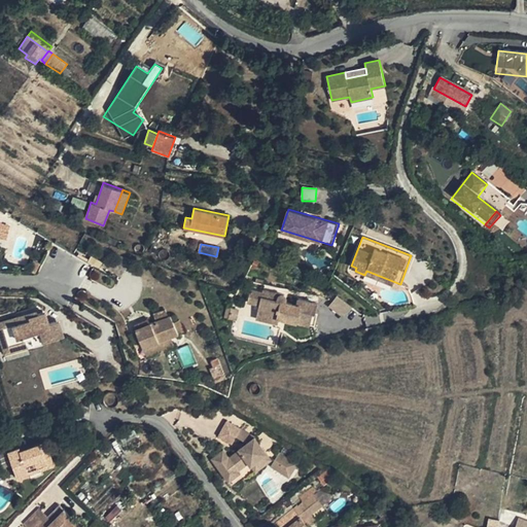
[(264,291),(251,288),(248,302),(260,304),(257,318),(280,322),(281,318),(309,324),(311,311),(314,312),(316,303),(299,299),(296,304),(284,302),(286,295),(285,294),(284,293),(264,289),(264,291)]
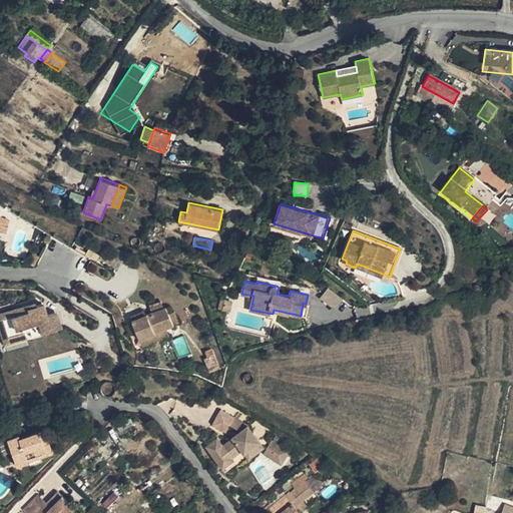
[(329,287),(320,298),(335,309),(343,298),(329,287)]
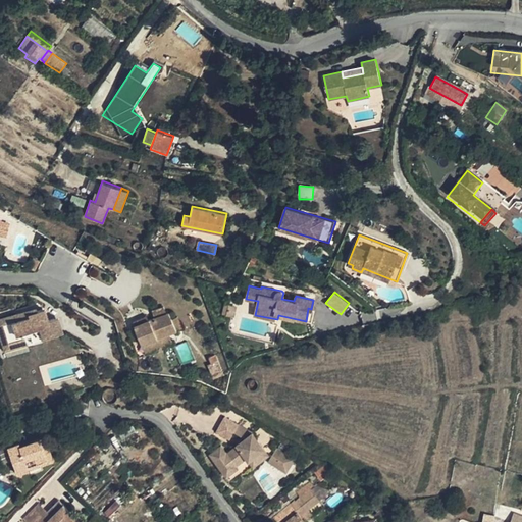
[(236,307),(225,305),(223,313),(233,315),(236,307)]
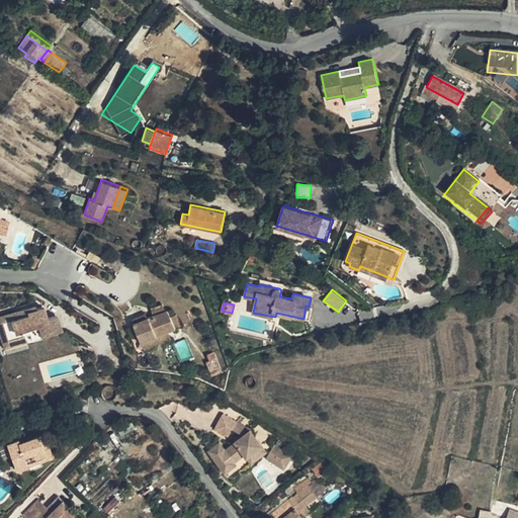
[(133,323),(141,342),(168,331),(181,326),(176,314),(171,317),(168,310),(165,311),(162,304),(151,308),(154,315),(133,323)]
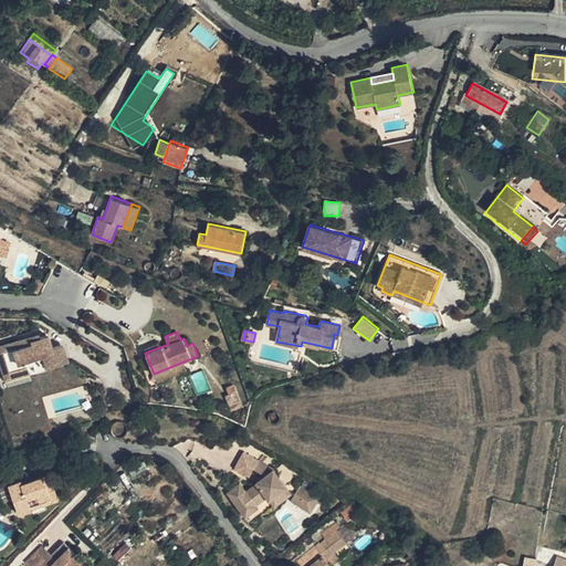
[(20,338),(0,344),(0,362),(2,370),(10,368),(13,377),(30,371),(27,360),(33,358),(37,369),(69,360),(63,343),(53,346),(49,333),(31,338),(32,342),(21,345),(20,338)]
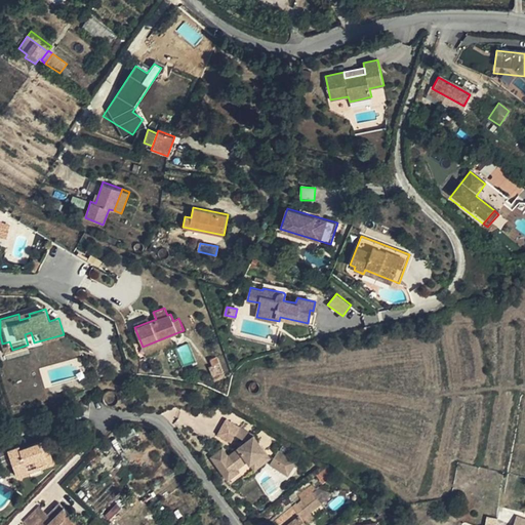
[(132,323),(134,327),(150,321),(148,316),(132,323)]
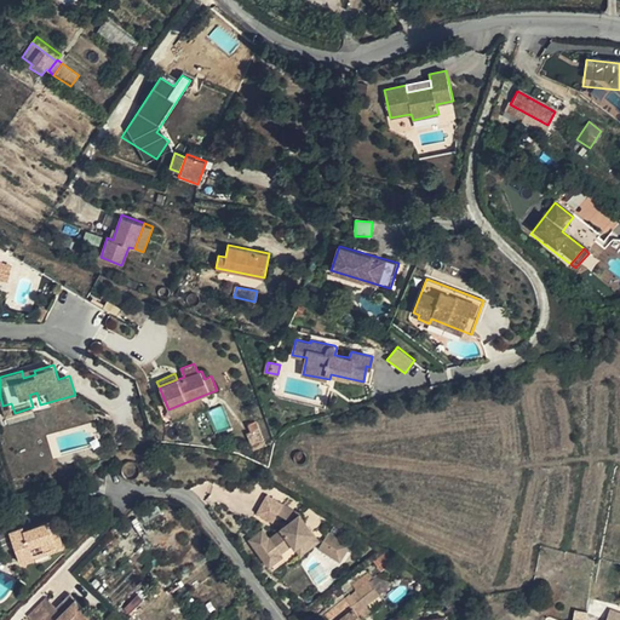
[(206,406),(201,396),(168,409),(172,419),(206,406)]
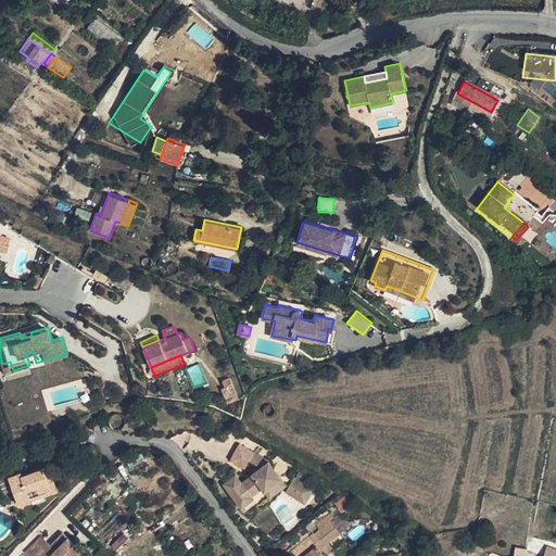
[(10,362),(2,364),(5,373),(13,370),(10,362)]
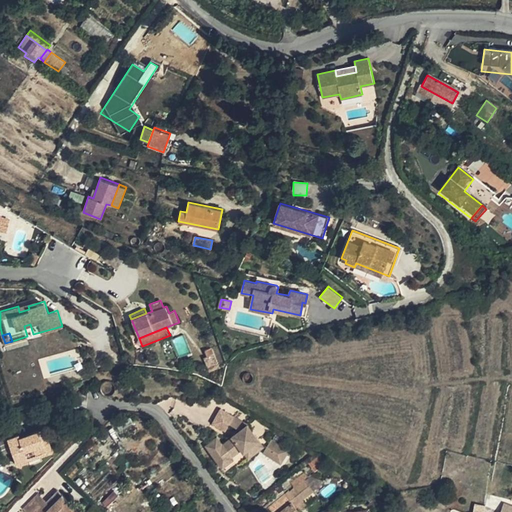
[(246,425),(220,410),(213,423),(225,431),(230,423),(241,429),(221,443),(217,437),(205,446),(222,467),(233,459),(231,456),(240,449),(243,452),(260,440),(248,424),(246,425)]
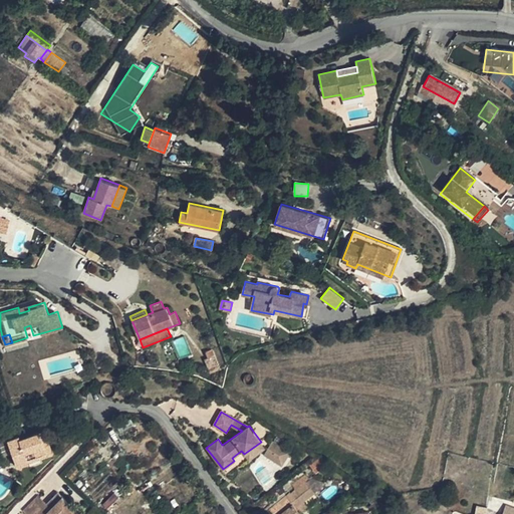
[(7,442),(17,466),(28,462),(28,459),(46,452),(41,437),(46,435),(44,430),(21,439),(20,437),(7,442)]
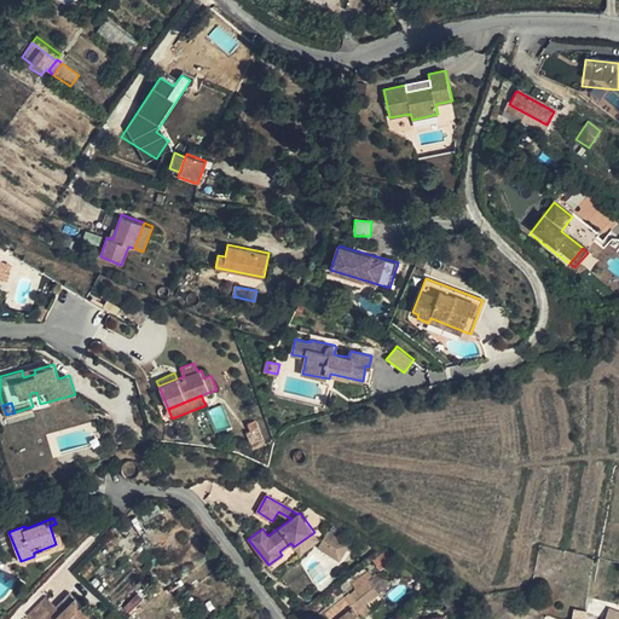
[(56,524),(50,526),(56,544),(62,542),(56,524)]
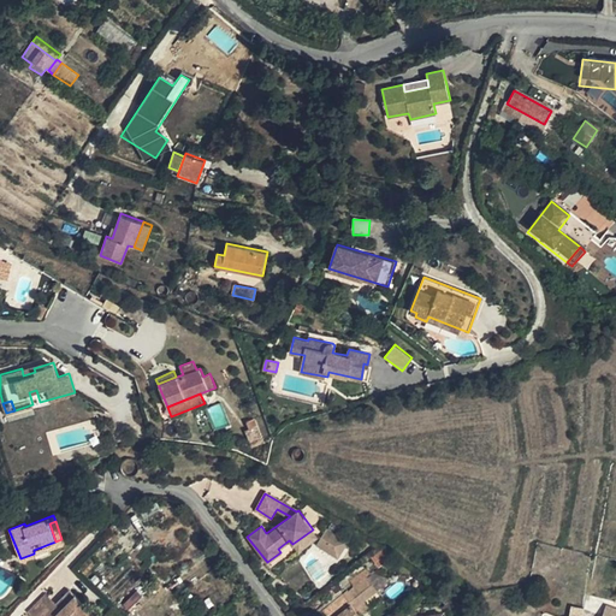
[(337,557),(348,542),(326,528),(321,537),(331,543),(326,551),(337,557)]
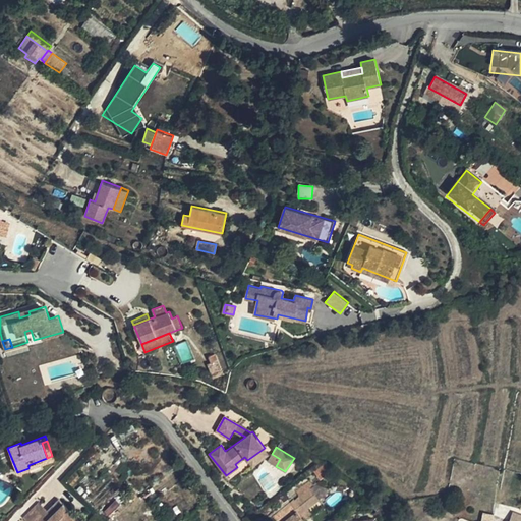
[(269,454),(265,448),(247,460),(251,466),(269,454)]
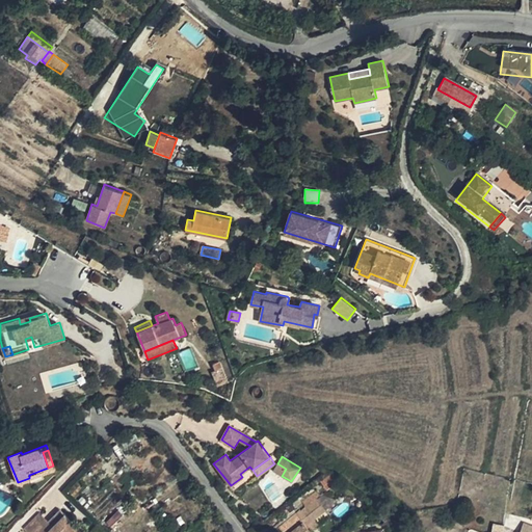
[(277,463),(273,471),(282,476),(286,469),(277,463)]
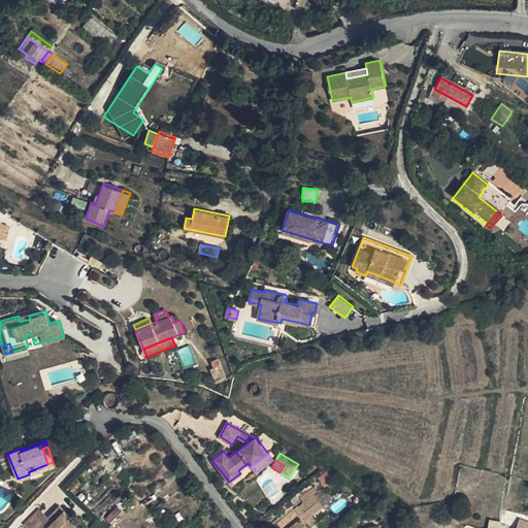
[(53,462),(29,471),(29,474),(54,464),(53,462)]
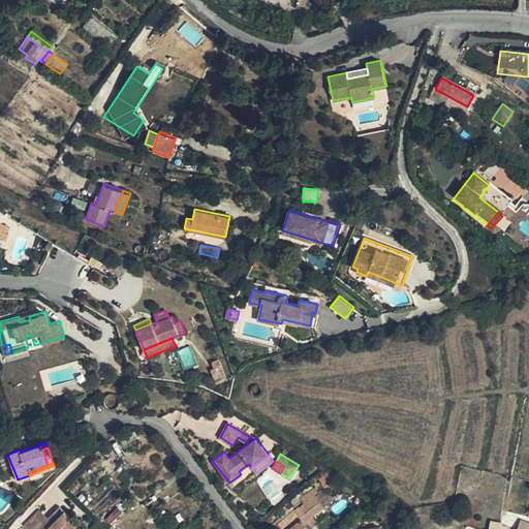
[(76,479),(67,489),(73,494),(82,485),(76,479)]
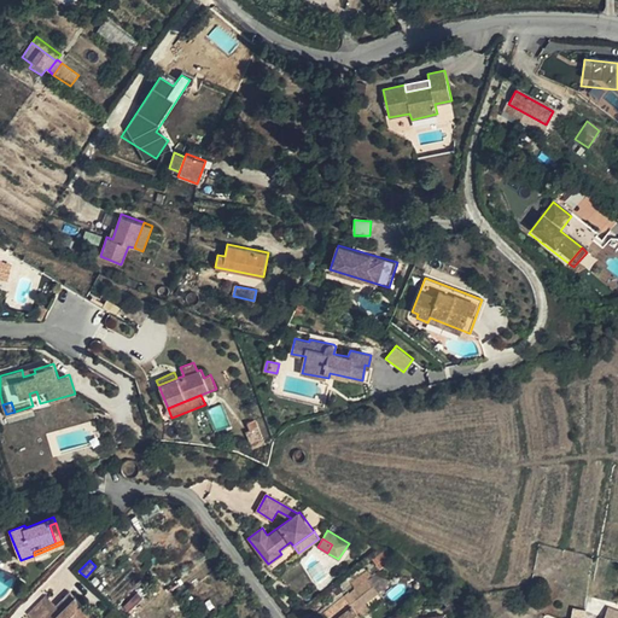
[(354,590),(324,613),(326,617),(361,617),(356,611),(366,604),(379,594),(374,576),(366,573),(351,584),(354,590)]
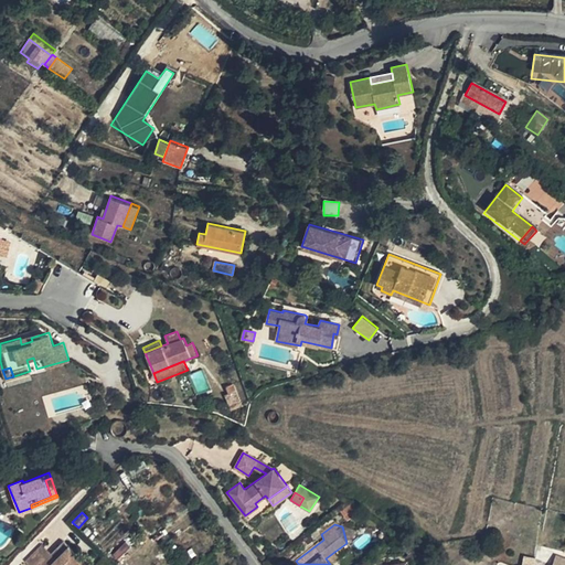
[(64,542),(53,552),(55,554),(60,550),(62,552),(68,546),(64,542)]
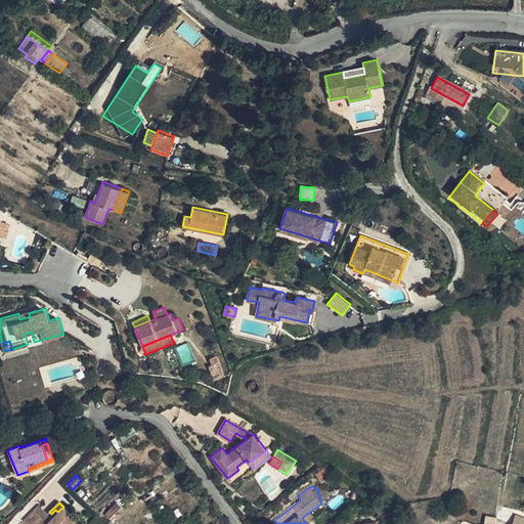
[(26,523),(81,523),(63,507),(57,512),(55,510),(51,514),(49,512),(47,514),(38,506),(23,521),(26,523)]
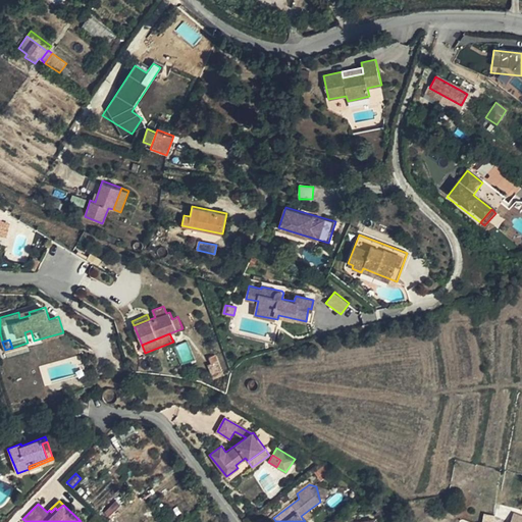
[(309,510),(301,516),(305,521),(313,515),(309,510)]
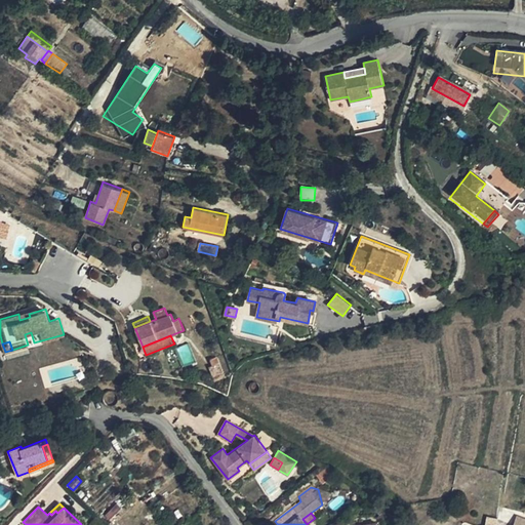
[(524,524),(524,518),(516,516),(513,524),(524,524)]
